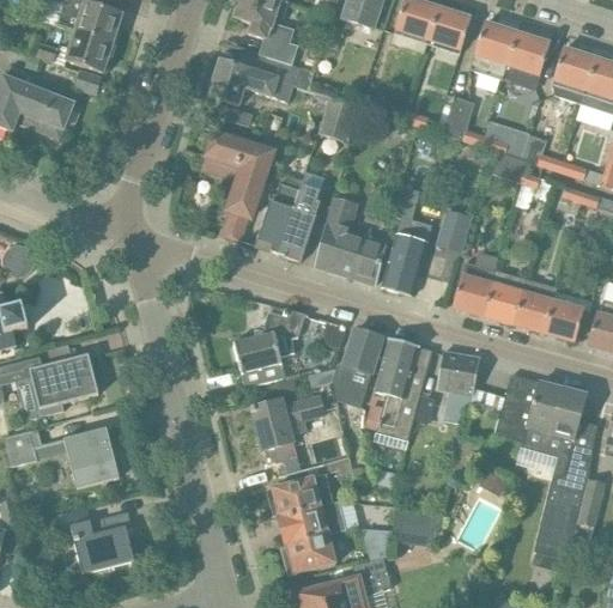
[(74,30),(113,42),(122,13),(85,1),(85,0),(58,0),(64,2),(58,23),(74,30)]
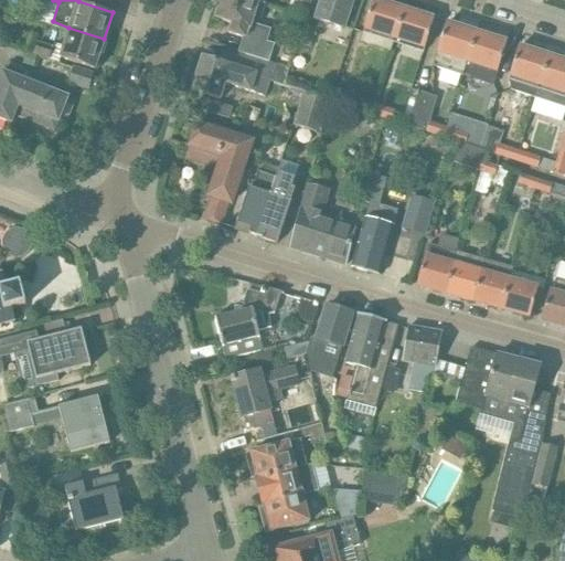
[(220,0),(215,14),(232,20),(228,30),(245,34),(248,23),(251,24),(254,13),(259,14),(264,0),(220,0)]
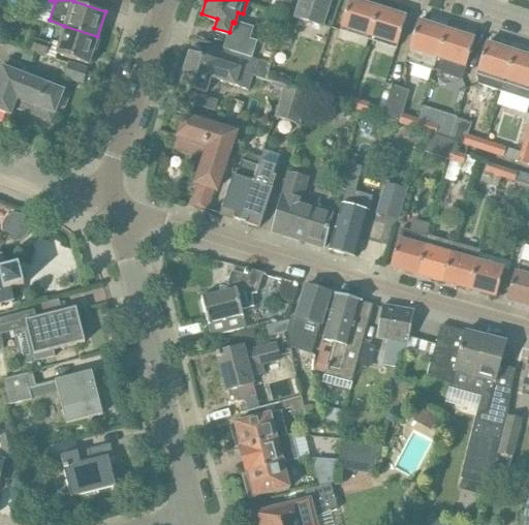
[(301,0),(297,14),(321,22),(329,0),(301,0)]
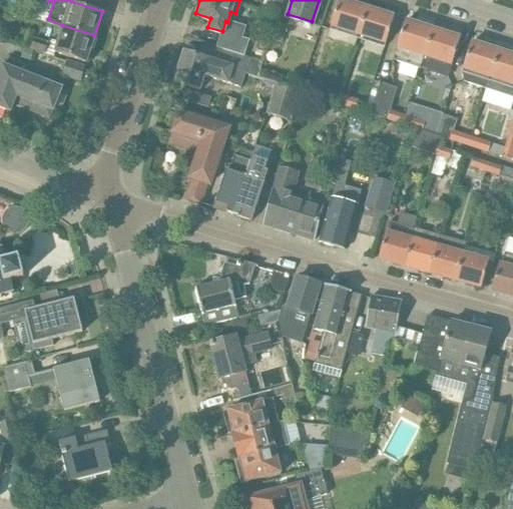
[(359,30),(367,5),(351,0),(338,0),(331,22),(359,30)]
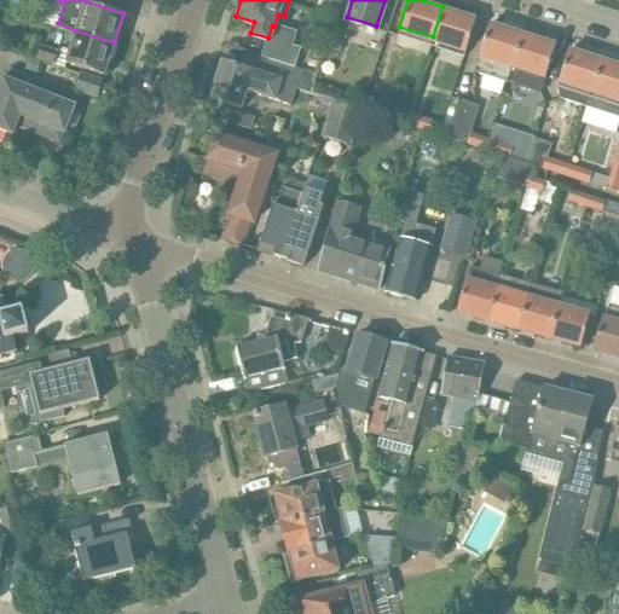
[(443,6),(433,36),(466,47),(475,17),(443,6)]
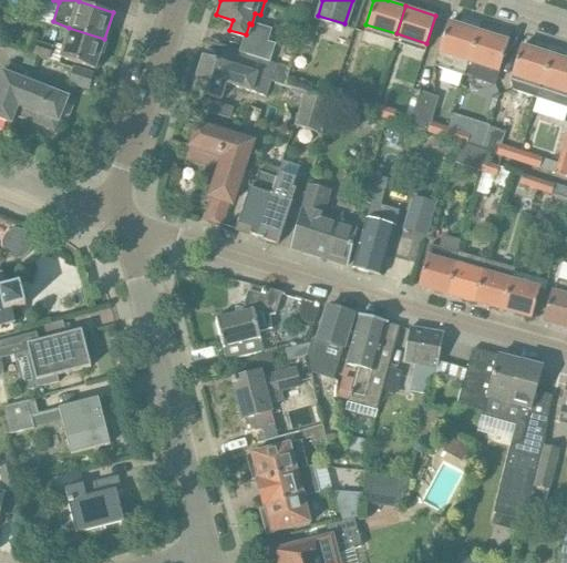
[(320,17),(307,12),(298,40),(311,43),(320,17)]
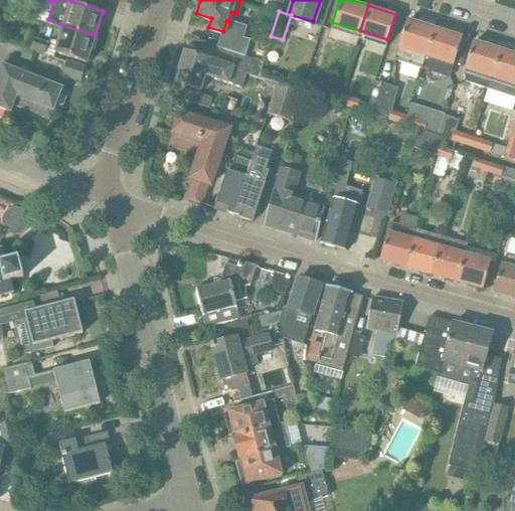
[(421,65),(435,26),(406,18),(398,43),(394,56),(421,65)]
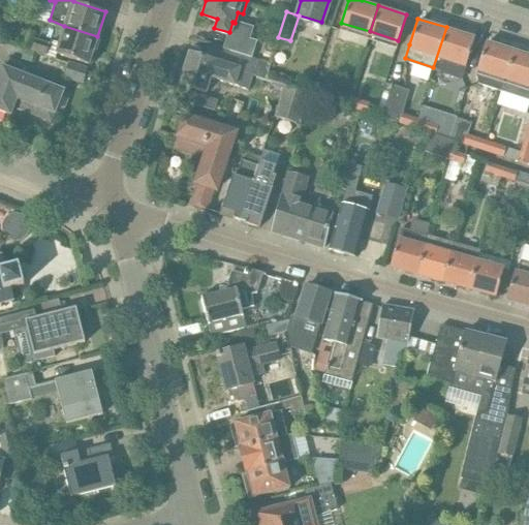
[(52,41),(35,35),(31,47),(34,48),(55,55),(56,51),(89,61),(97,36),(64,26),(59,40),(53,38),(52,41)]
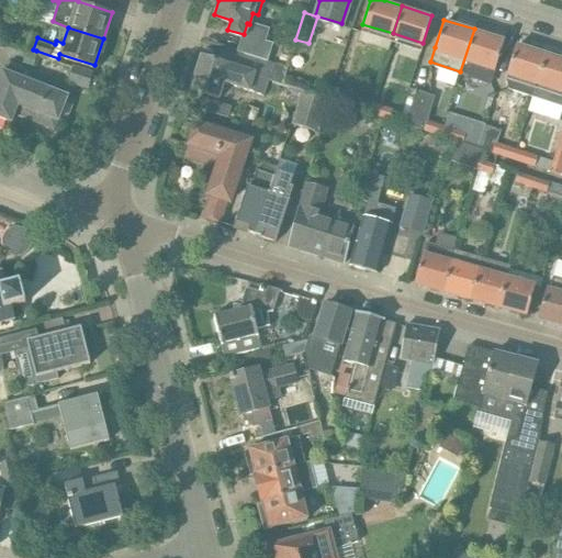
[(474,29),(460,71),(465,56),(495,66),(504,38),(474,29)]
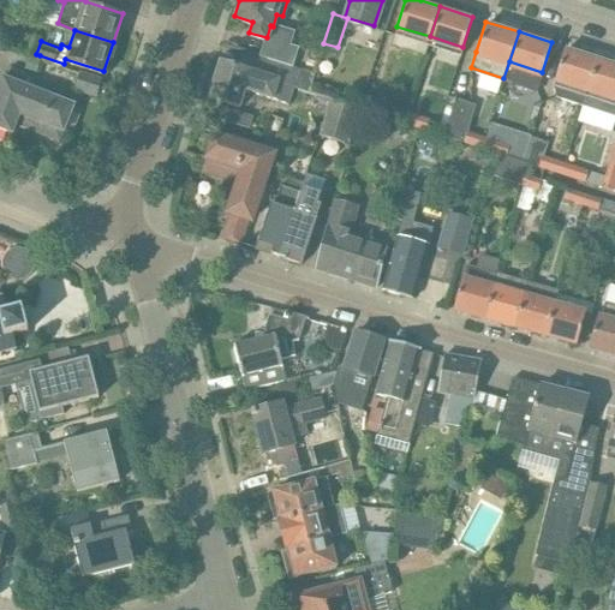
[(274,58),(299,65),(300,65),(305,47),(273,37),(267,55),(274,58)]
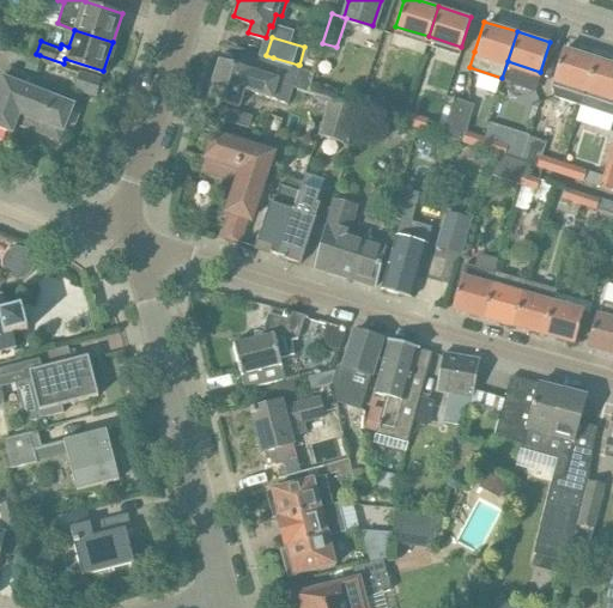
[(554,93),(581,102),(595,58),(563,47),(553,77),(552,83),(554,93)]
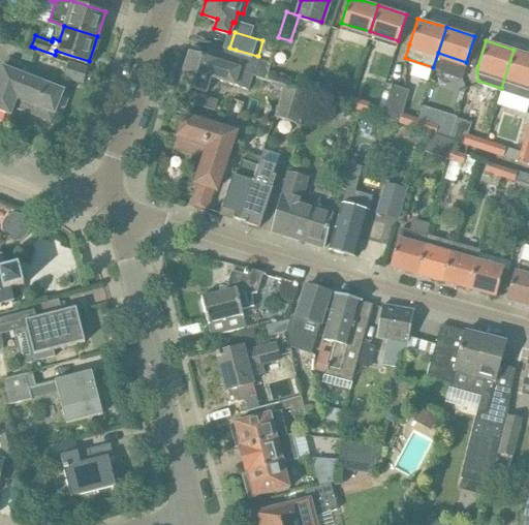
[(30,59),(34,48),(31,47),(19,43),(25,45),(22,57),(30,59)]
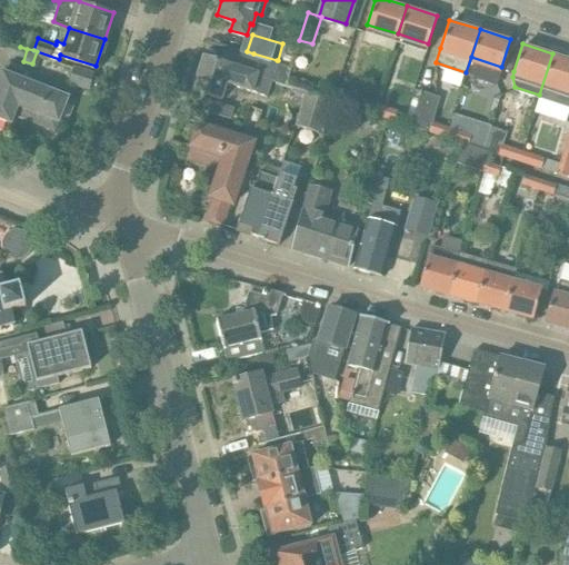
[(266,93),(271,78),(277,60),(253,53),(247,51),(232,47),(228,61),(203,53),(193,88),(222,97),(228,81),(266,93)]
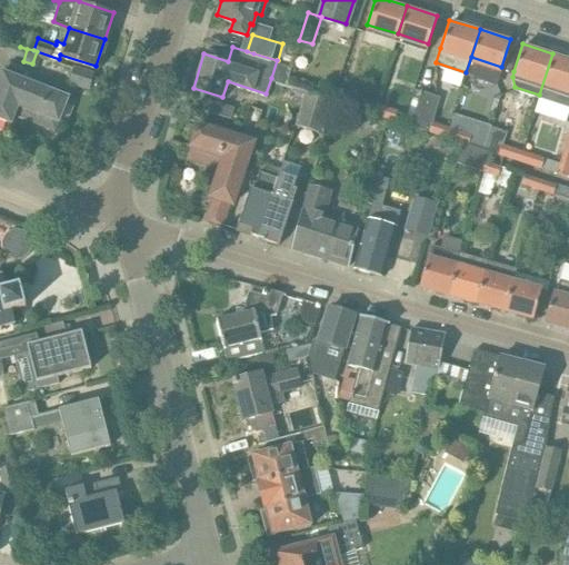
[(568,58),(552,53),(539,95),(568,105),(568,58)]
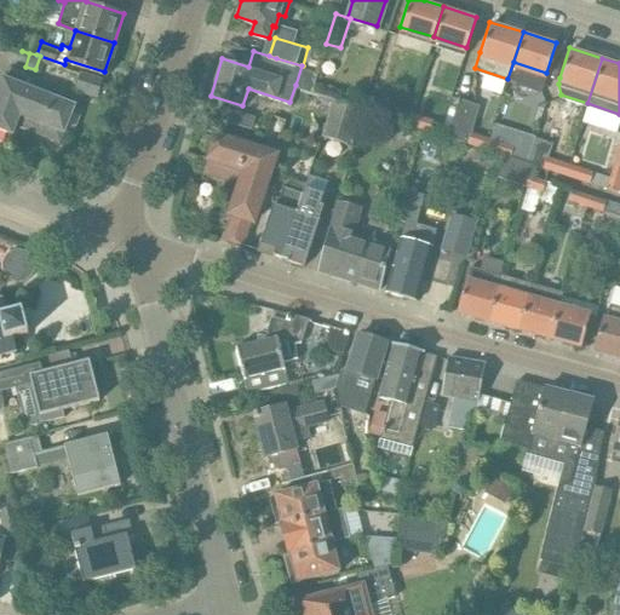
[(0,126),(12,132),(16,122),(34,73),(10,64),(5,76),(4,75),(0,82),(0,126)]
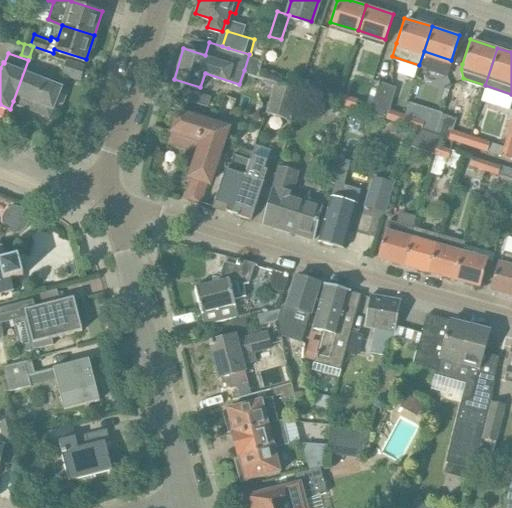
[(250,54),(249,54),(244,70),(258,74),(263,58),(250,54)]
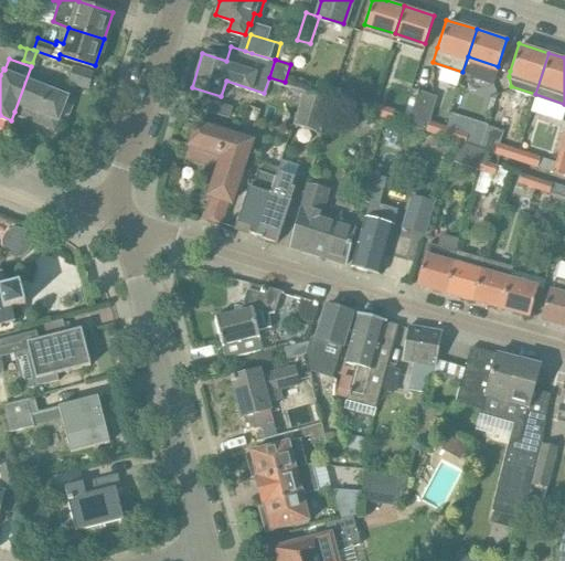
[(94,71),(73,64),(68,80),(89,86),(94,71)]
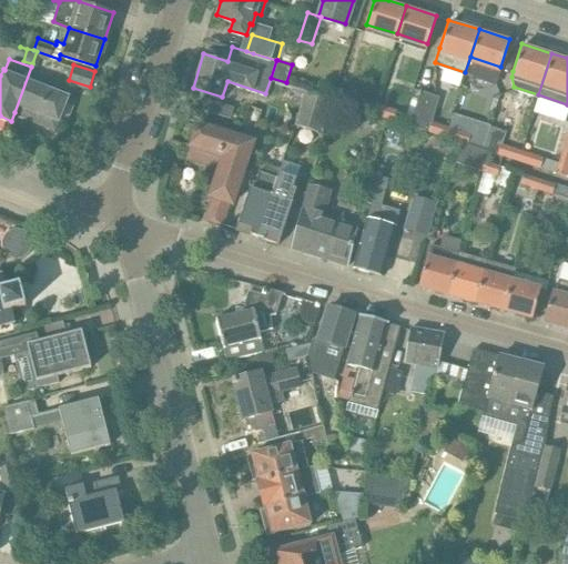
[(31,67),(14,112),(27,117),(30,109),(59,120),(68,94),(29,79),(33,68),(31,67)]
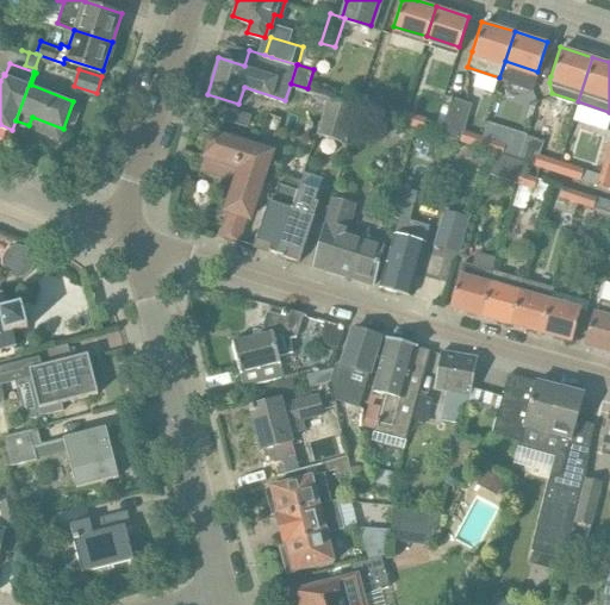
[(355,104),(328,95),(317,131),(344,139),(353,108),(355,104)]
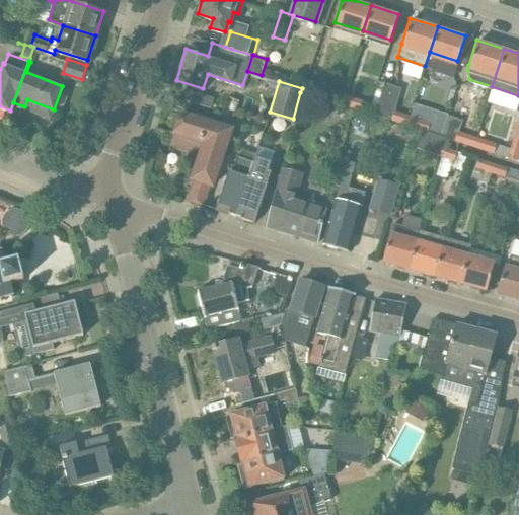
[(384,81),(377,102),(375,112),(392,117),(391,118),(406,122),(410,114),(394,108),(401,86),(384,81)]
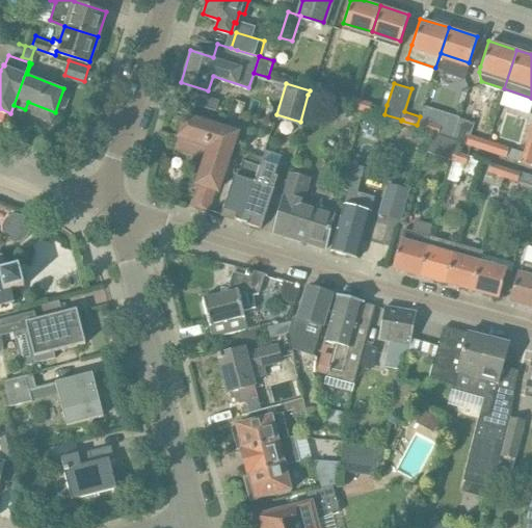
[(344,91),(323,84),(320,94),(341,101),(344,91)]
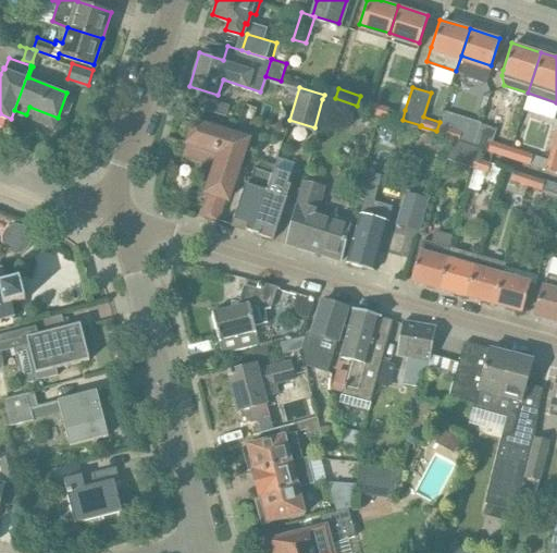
[(390,106),(368,98),(364,108),(386,115),(390,106)]
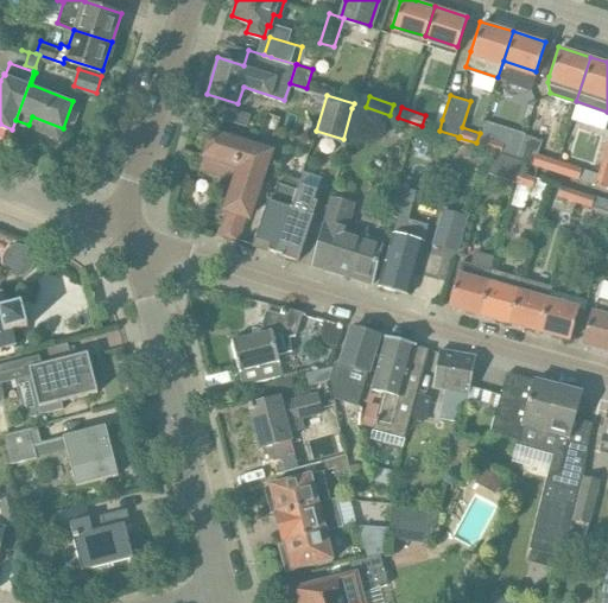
[(232,137),(209,129),(202,154),(204,154),(201,165),(227,173),(235,177),(219,234),(233,239),(236,228),(241,229),(245,217),(257,181),(252,179),(260,154),(252,152),(254,144),(232,137)]
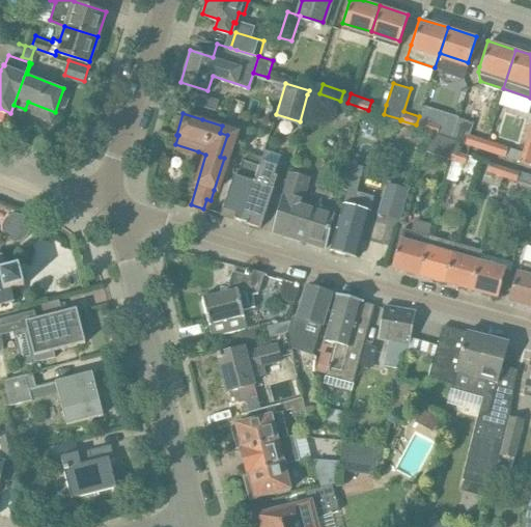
[(484,146),(487,138),(469,133),(473,119),(458,115),(451,136),(484,146)]
